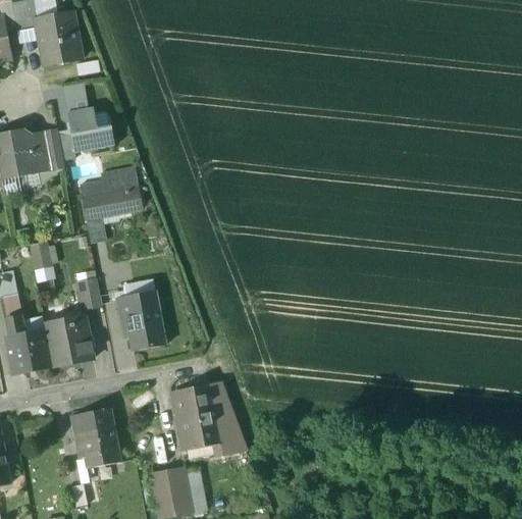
[(0,0),(0,7),(2,16),(4,29),(16,27),(12,3),(11,0),(0,0)]
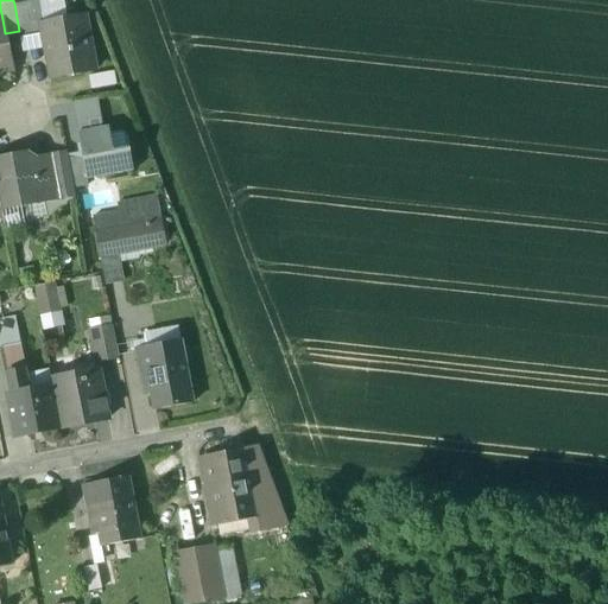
[(33,0),(14,4),(19,31),(20,36),(44,32),(42,23),(44,21),(39,0),(33,0)]
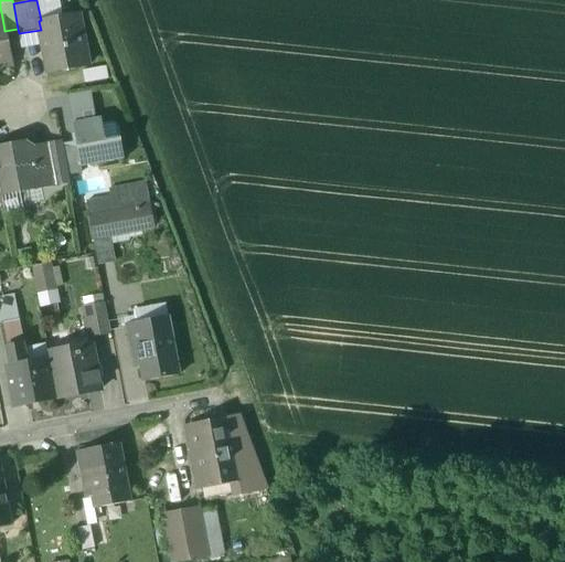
[(36,0),(41,20),(63,17),(60,0),(36,0)]
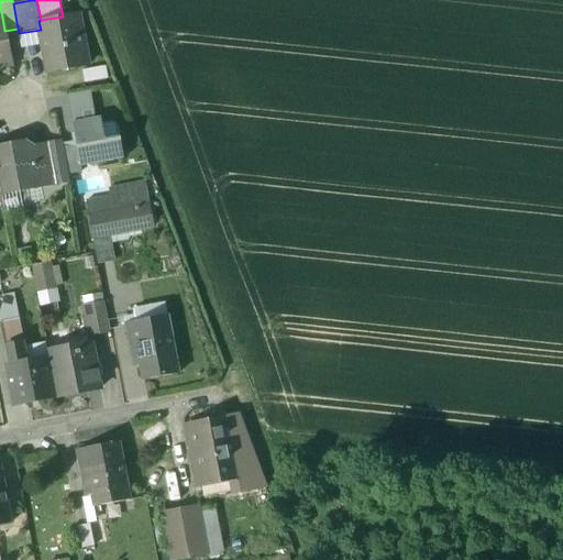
[(41,20),(39,21),(41,30),(48,70),(87,63),(78,13),(63,17),(41,20)]
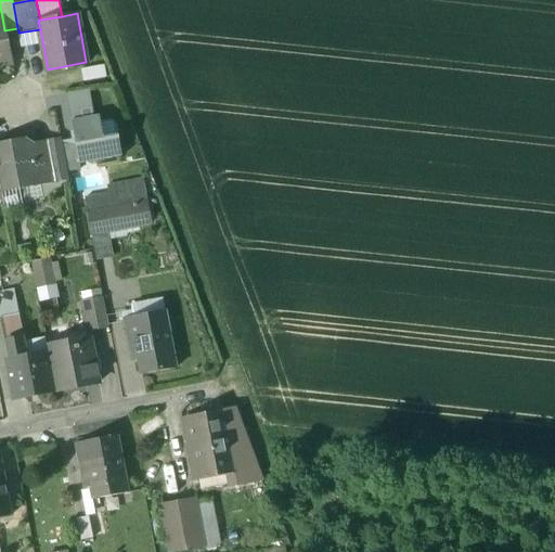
[(2,17),(0,17),(0,64),(11,62),(4,30),(2,17)]
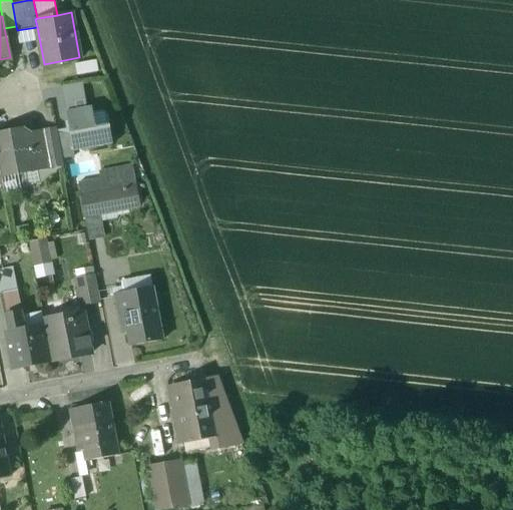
[(96,58),(75,62),(77,74),(98,70),(96,58)]
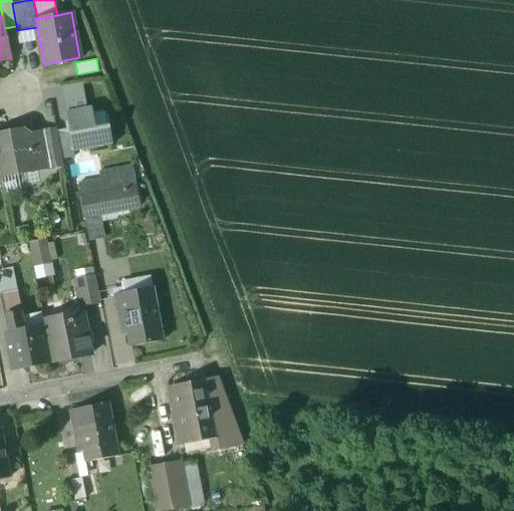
[(92,105),(66,110),(73,150),(113,143),(109,123),(95,126),(92,105)]
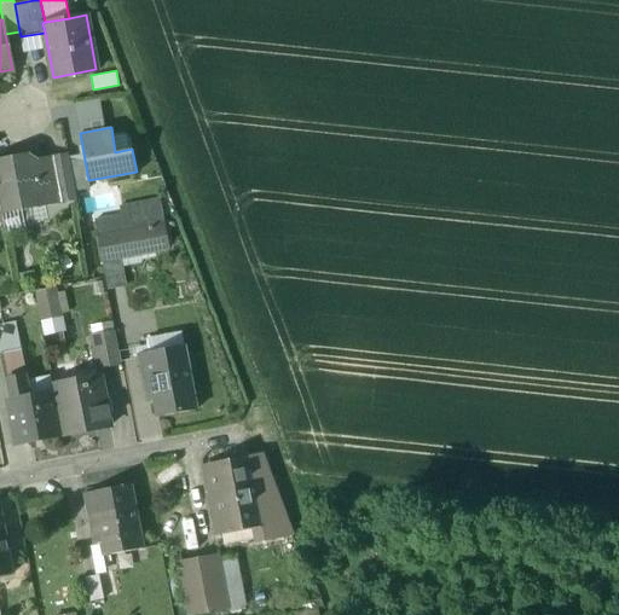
[(29,155),(0,160),(0,207),(0,210),(45,202),(36,161),(29,155)]
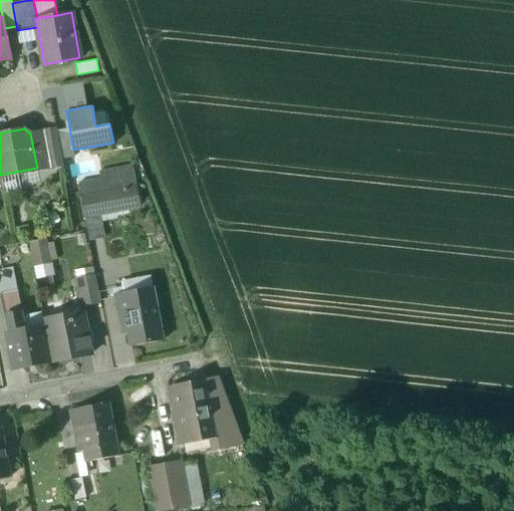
[(57,129),(42,132),(49,166),(49,167),(63,164),(57,129)]
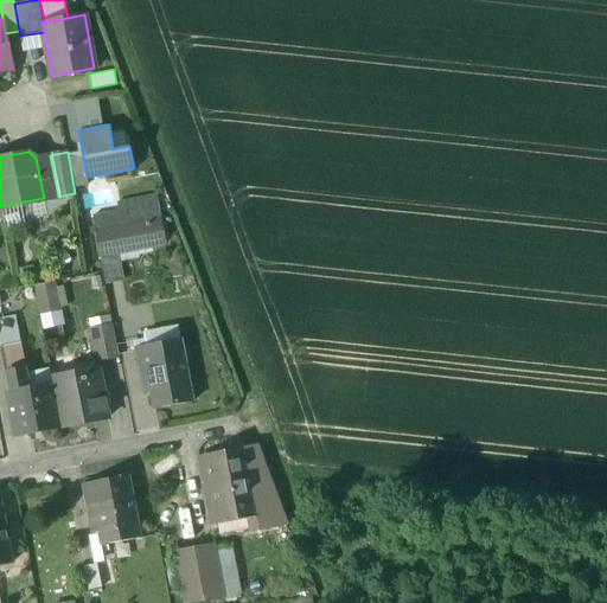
[(50,155),(36,158),(44,198),(58,196),(50,155)]
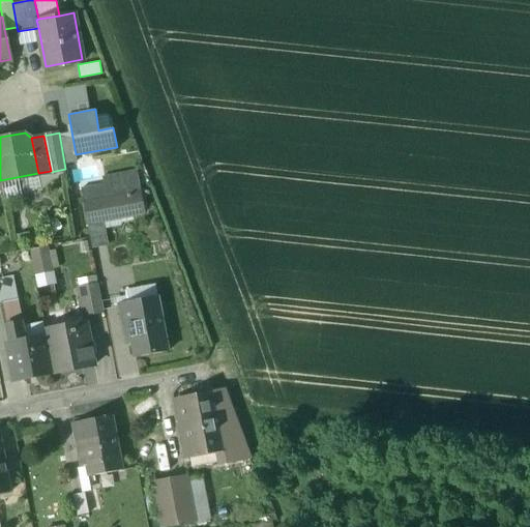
[(137,169),(102,176),(105,183),(82,187),(84,201),(99,198),(104,221),(145,212),(137,169)]
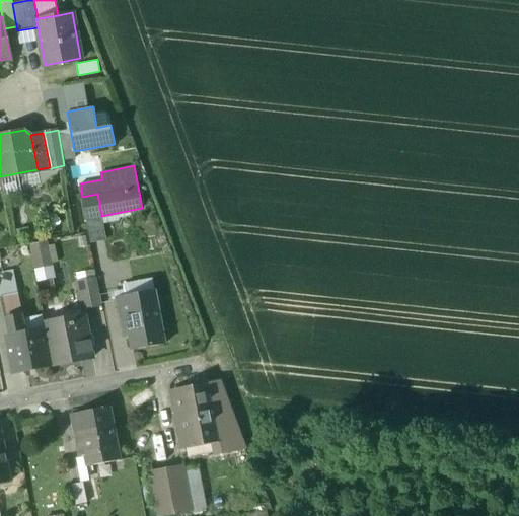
[(97,194),(82,197),(86,218),(101,216),(97,194)]
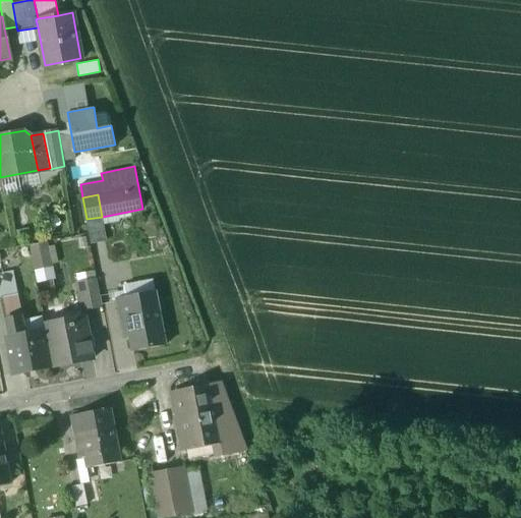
[(52,265),(47,243),(32,246),(37,268),(52,265)]
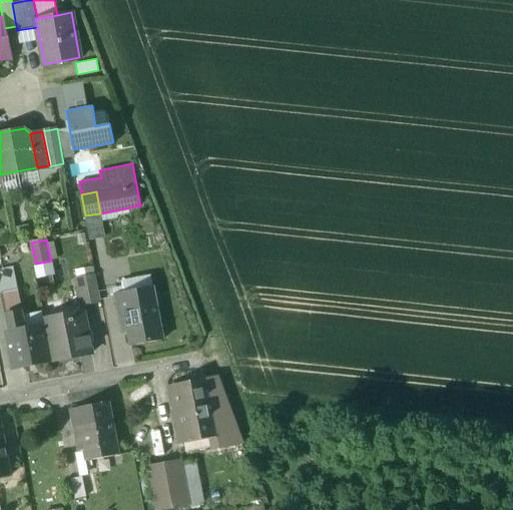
[(13,267),(0,269),(0,292),(17,289),(13,267)]
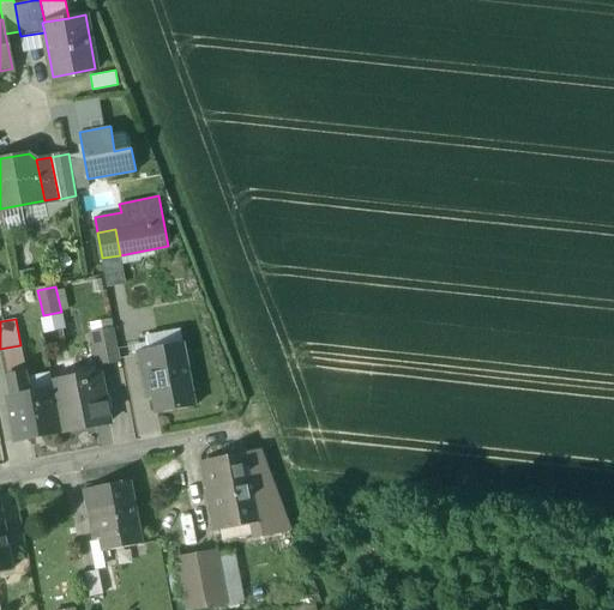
[(114,327),(90,332),(96,363),(120,360),(114,327)]
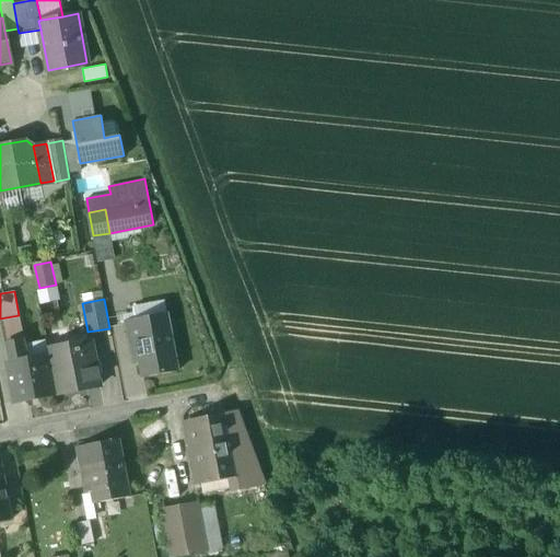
[(144,316),(125,320),(129,340),(128,341),(132,362),(140,361),(142,376),(177,370),(171,332),(165,332),(162,314),(146,317),(144,316)]
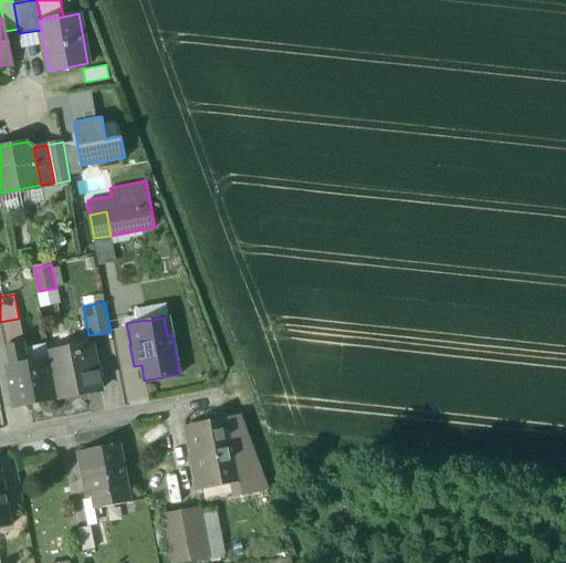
[(92,341),(48,348),(50,358),(58,396),(58,397),(101,388),(92,341)]
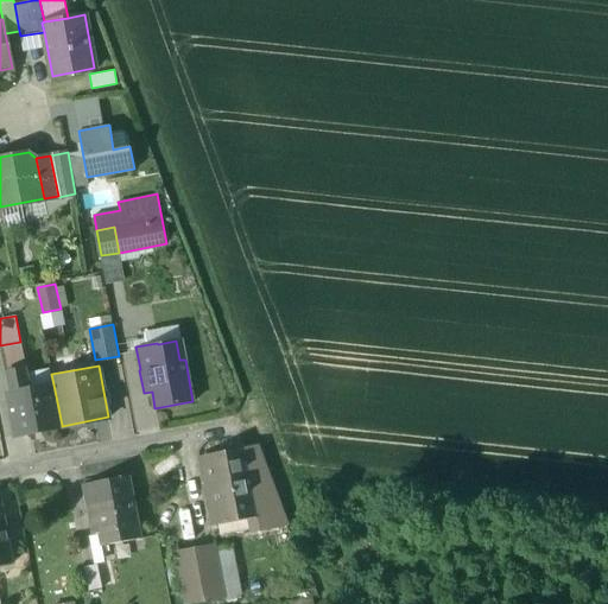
[(54,385),(30,389),(26,368),(6,372),(10,394),(17,393),(24,432),(62,425),(54,385)]
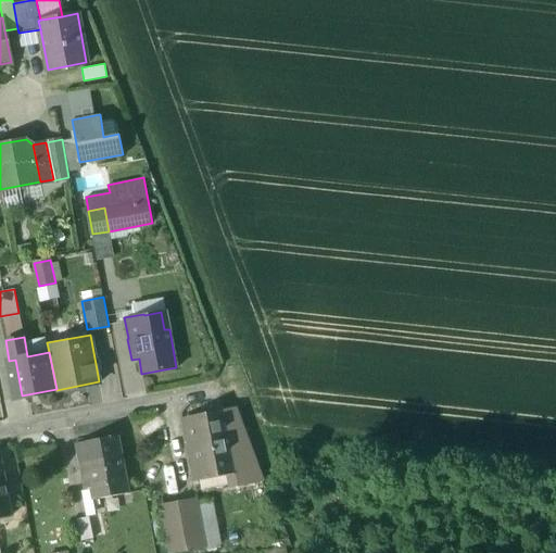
[(225,414),(184,422),(187,442),(187,443),(193,479),(236,472),(225,414)]
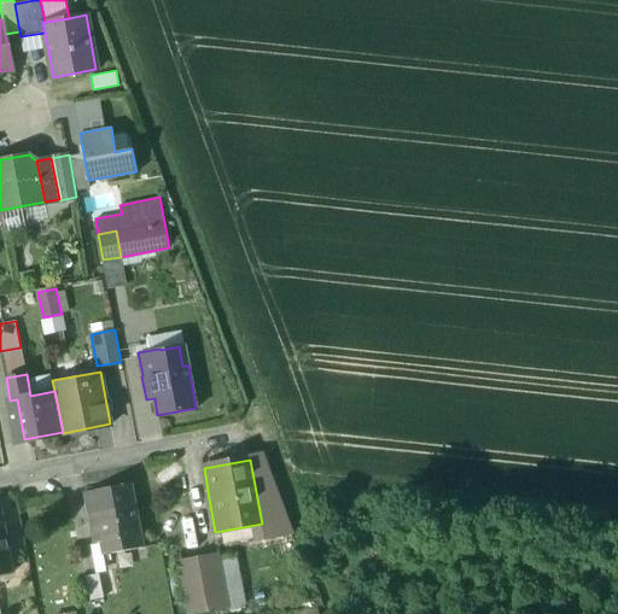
[(130,483),(85,491),(88,514),(93,543),(101,542),(104,554),(143,547),(130,483)]
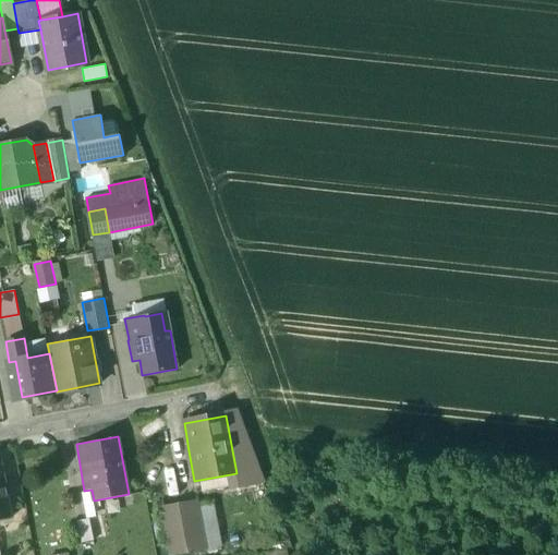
[(0,461),(0,517),(10,516),(0,461)]
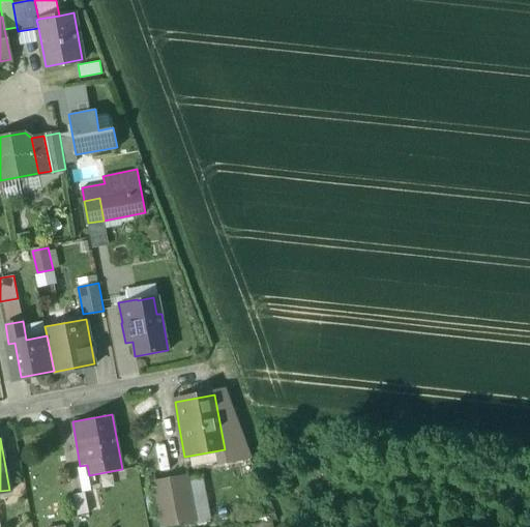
[(186,476),(153,482),(163,526),(195,521),(186,476)]
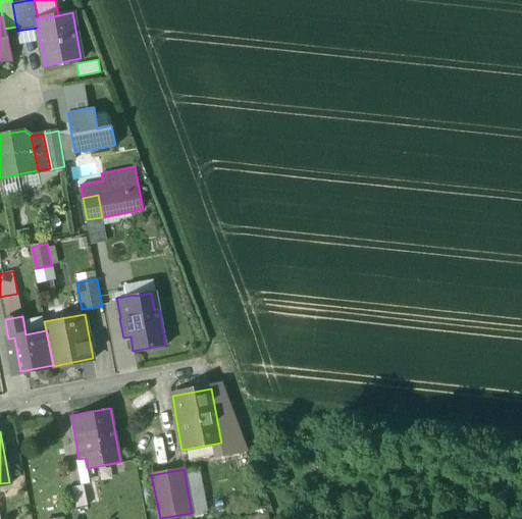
[(93,481),(72,485),(76,505),(96,502),(93,481)]
